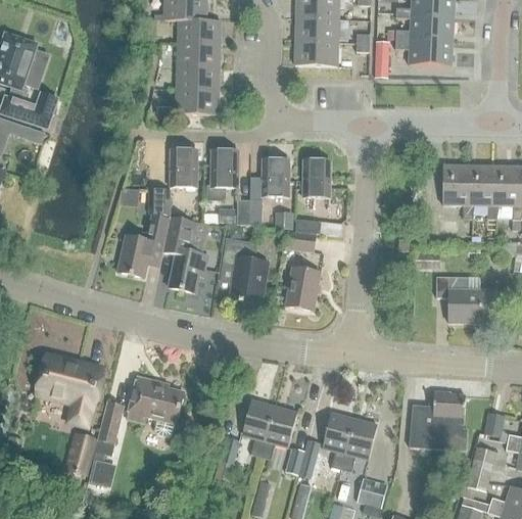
[(164,0),(163,18),(163,19),(178,19),(191,19),(206,19),(207,0),(164,0)]
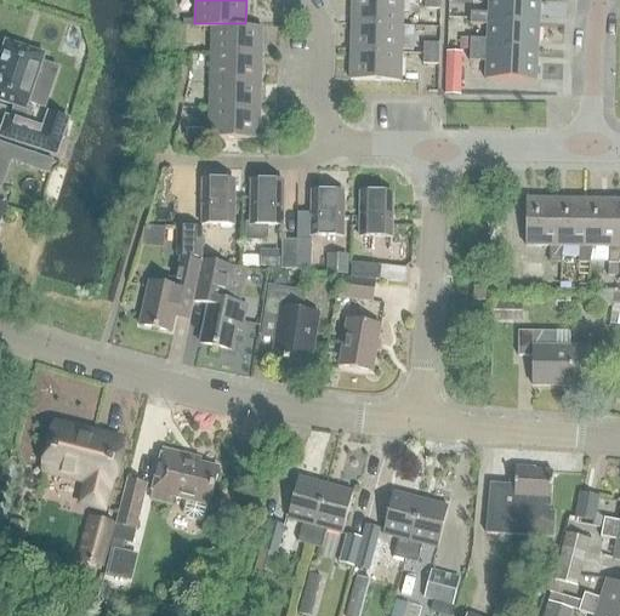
[(352,0),(352,20),(402,21),(402,0),(352,0)]
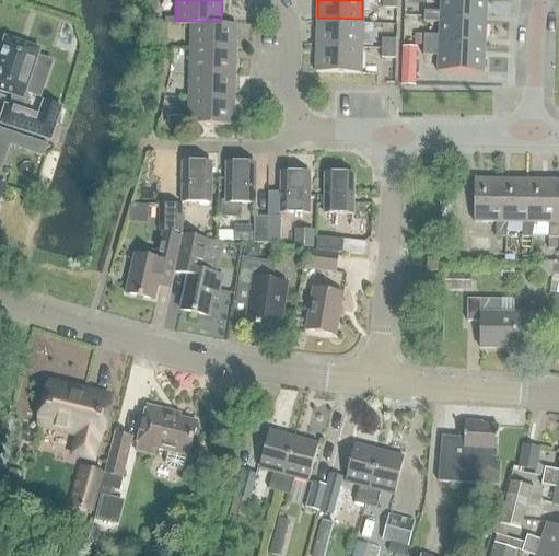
[(423,8),(423,19),(440,20),(440,19),(486,21),(487,0),(440,0),(440,9),(423,8)]
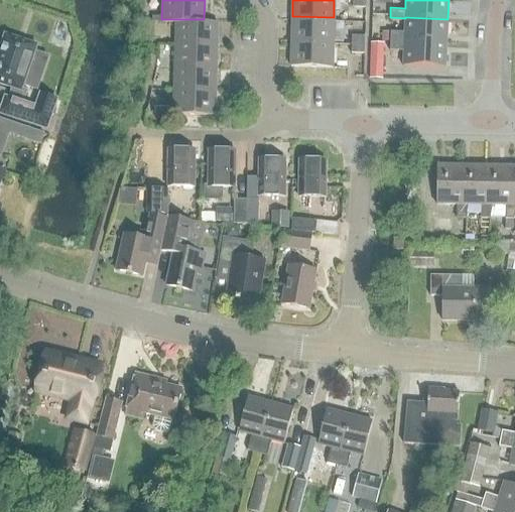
[(292,16),(291,40),(334,41),(334,17),(292,16)]
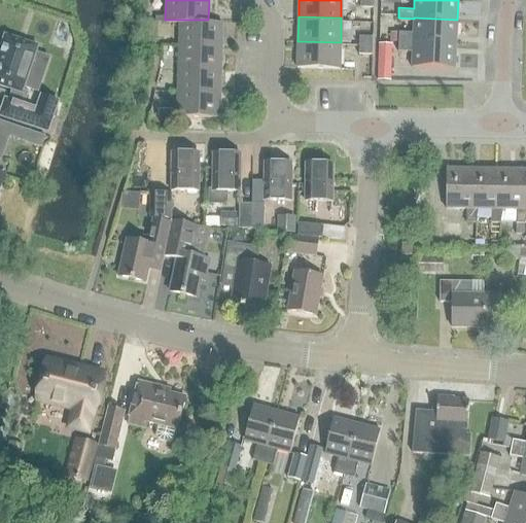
[(414,19),(413,30),(398,30),(398,39),(456,42),(457,20),(414,18),(414,19)]
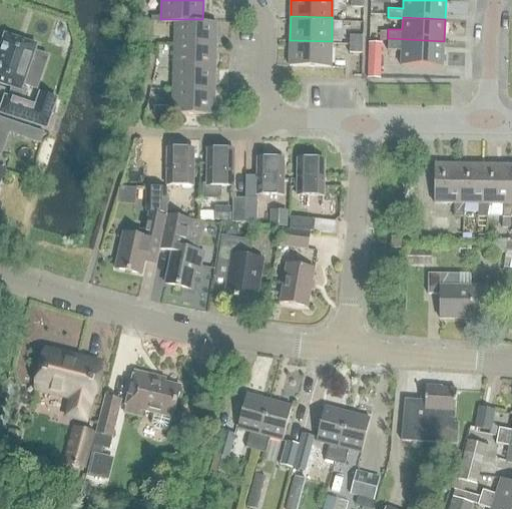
[(187,19),(174,19),(173,42),(215,43),(216,19),(202,19),(187,19)]
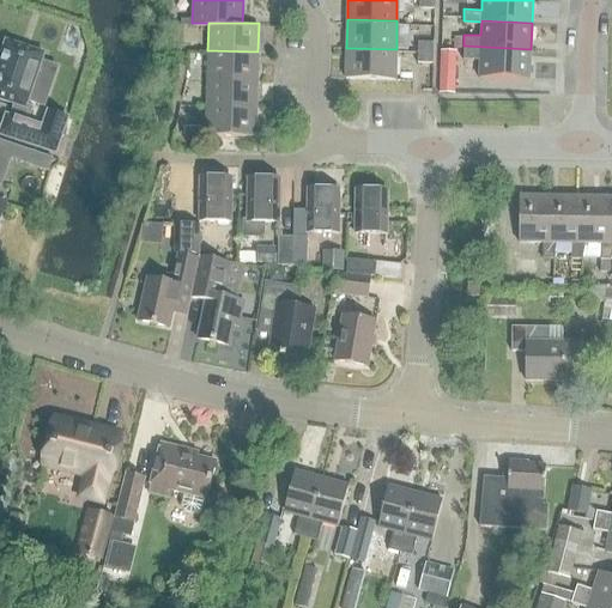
[(6,38),(0,54),(0,96),(14,102),(10,114),(6,113),(0,129),(0,132),(31,143),(56,151),(64,132),(68,116),(49,109),(43,125),(38,123),(28,120),(34,103),(28,102),(29,97),(42,59),(44,52),(6,38)]
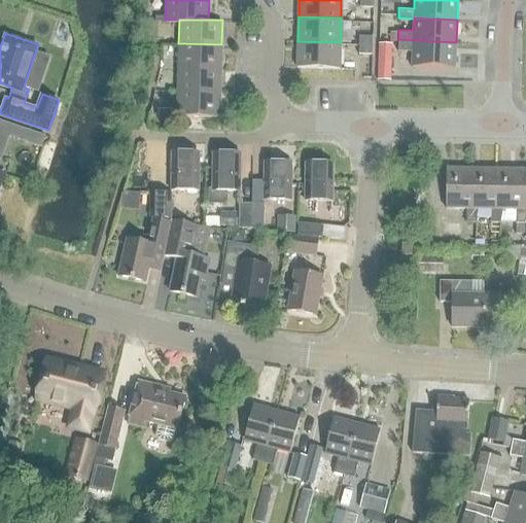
[(372,43),(372,35),(359,34),(358,43),(372,43)]
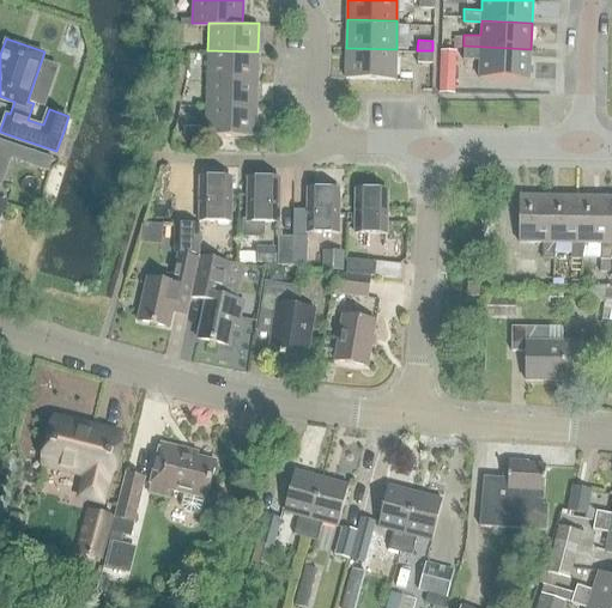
[(479,76),(529,78),(531,49),(464,46),(462,58),(479,58),(479,76)]
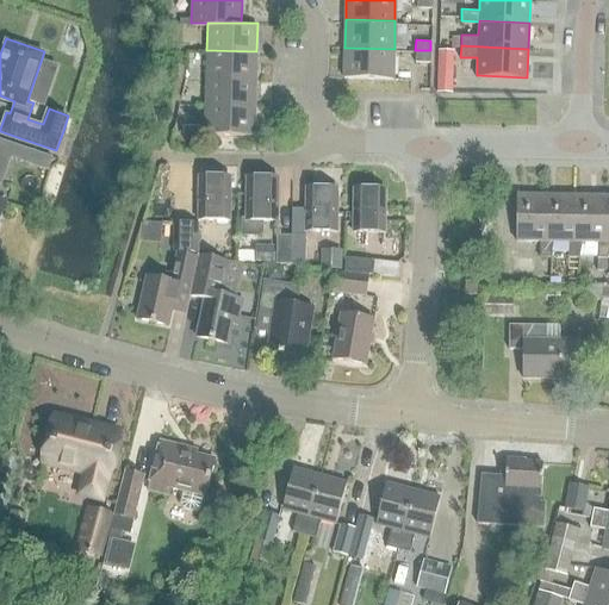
[(395,49),(345,48),(345,75),(393,76),(395,49)]
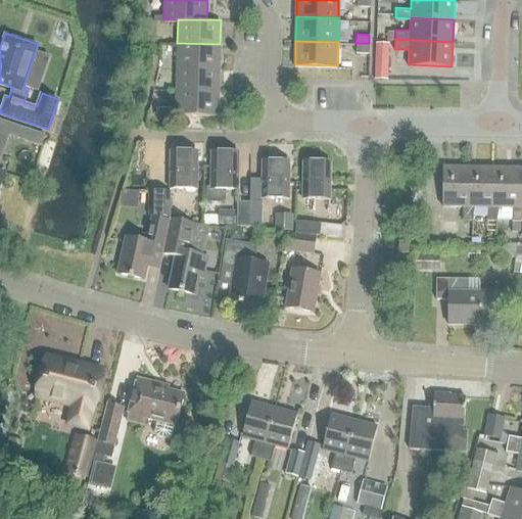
[(376,41),(375,77),(387,77),(389,41),(376,41)]
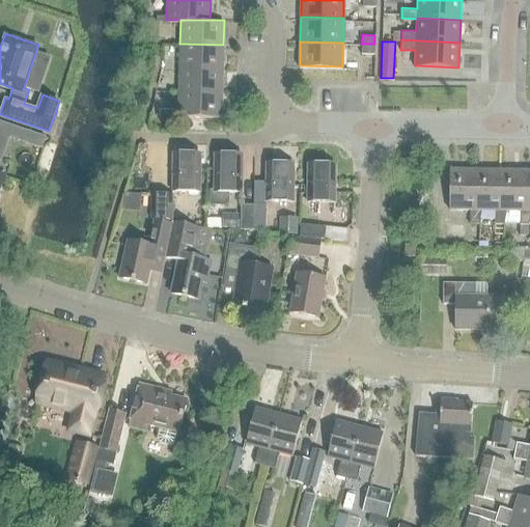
[(179,44),(179,68),(223,70),(223,45),(179,44)]
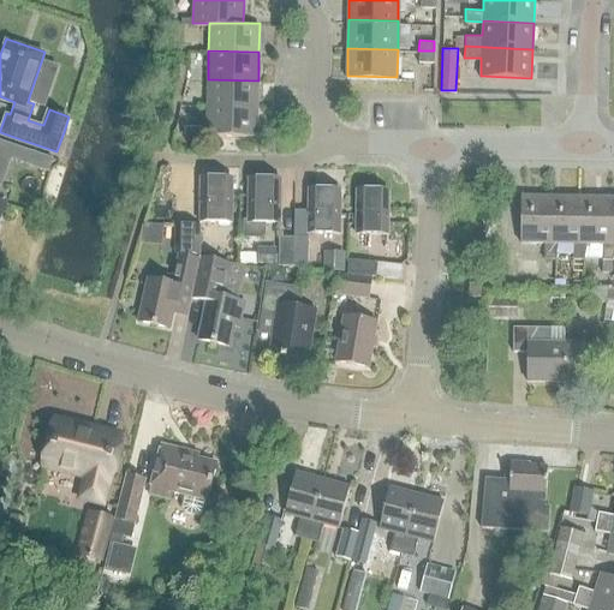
[(418,51),(418,60),(433,61),(434,51),(418,51)]
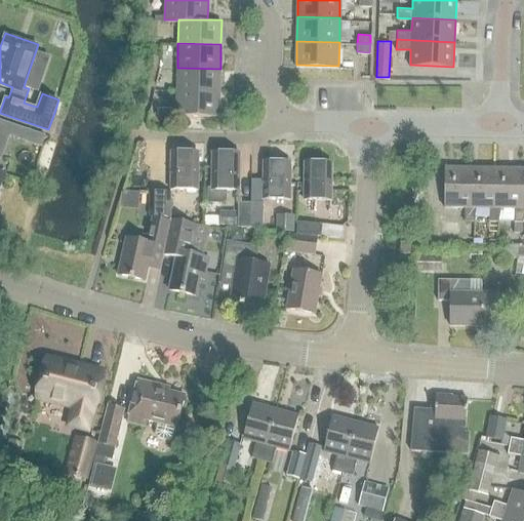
[(177,68),(176,90),(219,91),(220,69),(177,68)]
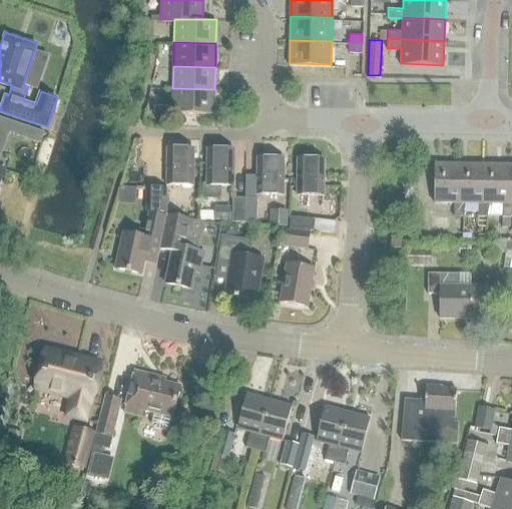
[(214,89),(172,88),(172,111),(213,112),(214,89)]
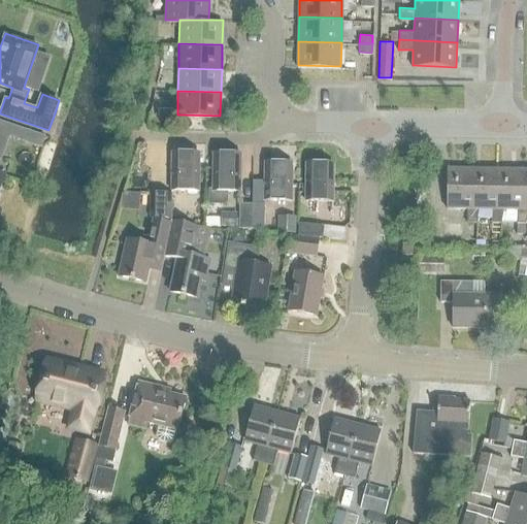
[(171,188),(198,189),(199,152),(172,151),(171,188)]
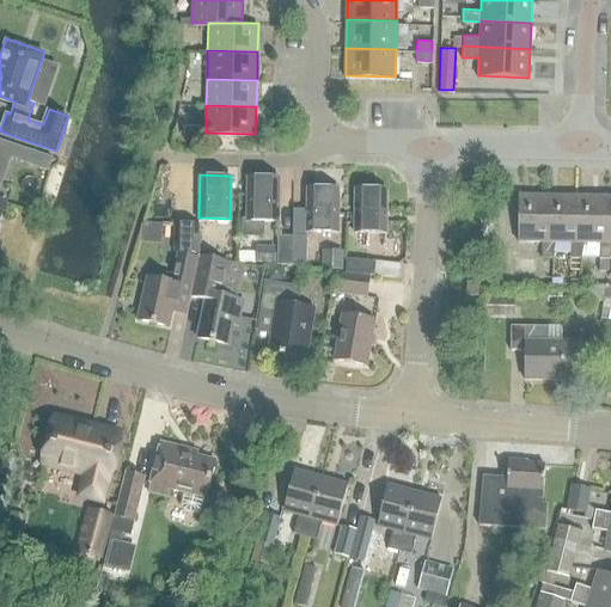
[(277,219),(279,176),(248,176),(246,218),(243,218),(243,233),(260,233),(263,231),(263,219),(277,219)]
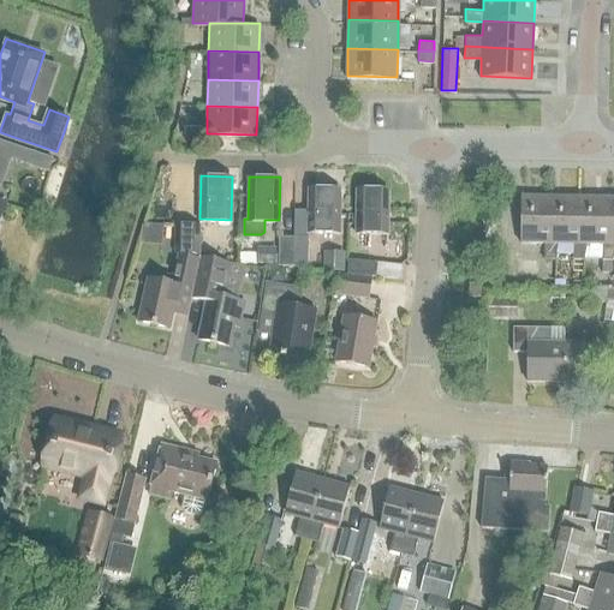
[(308,231),(339,231),(340,187),(309,187),(308,231)]
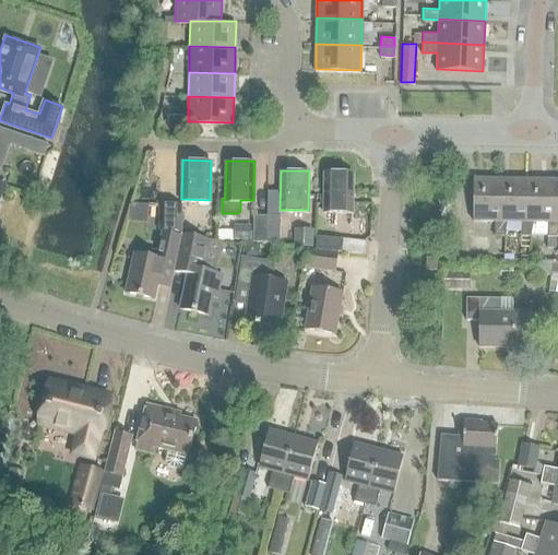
[(323,210),(353,211),(353,172),(324,170),(323,210)]
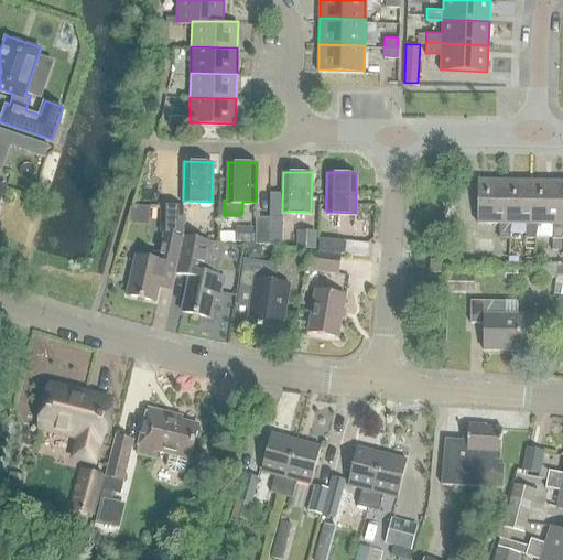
[(509,233),(511,218),(505,218),(505,175),(478,175),(477,217),(499,218),(499,233),(509,233)]
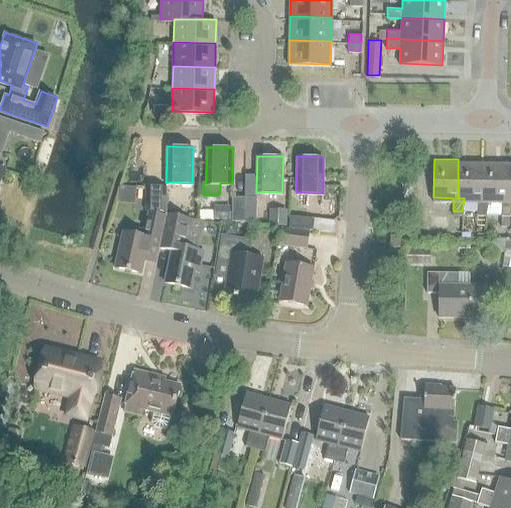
[(458,198),(464,198),(477,198),(477,211),(486,212),(488,198),(482,198),(482,160),(458,159),(458,198)]
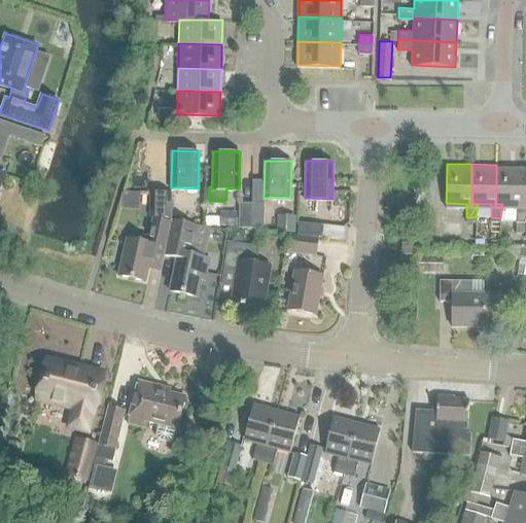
[(521,165),(496,165),(496,204),(502,204),(516,204),(516,218),(525,218),(525,204),(521,204),(521,165)]
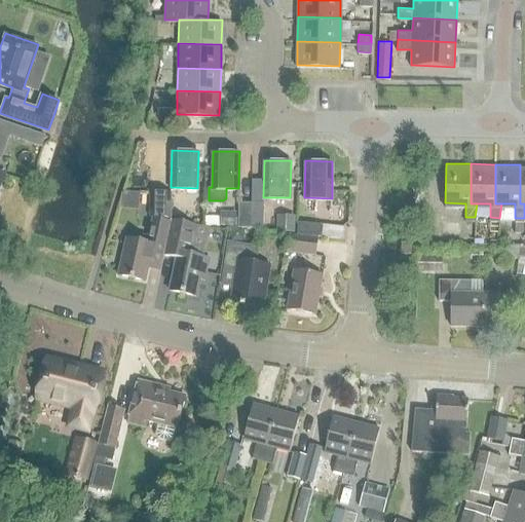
[(150,214),(156,215),(158,216),(171,216),(171,191),(150,190),(150,214)]
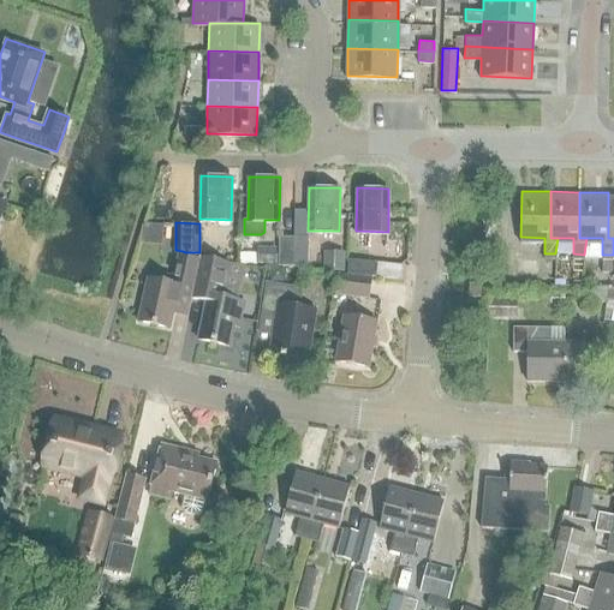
[(279,263),(293,263),(293,234),(279,234),(279,263)]
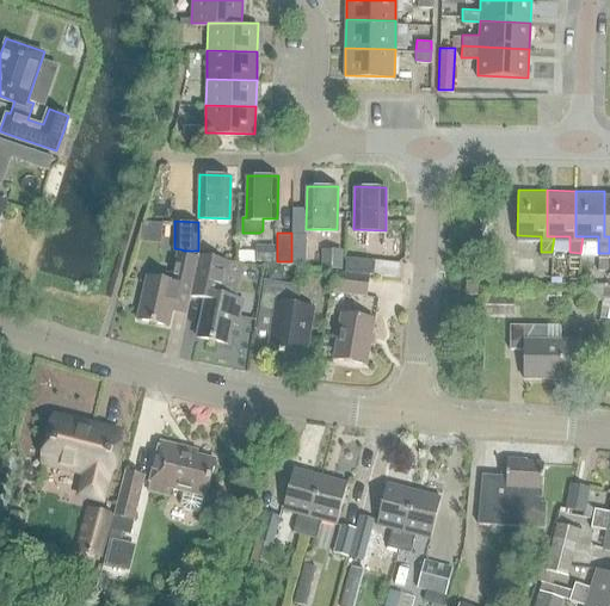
[(291,261),(306,263),(306,234),(291,233),(291,261)]
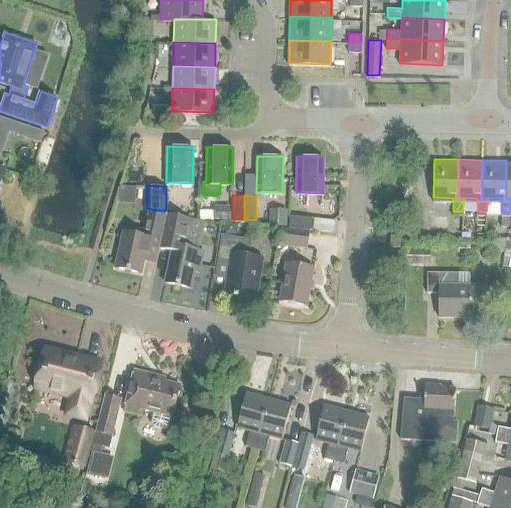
[(156,261),(159,246),(160,241),(166,213),(152,209),(146,235),(123,230),(115,265),(141,271),(144,259),(156,261)]
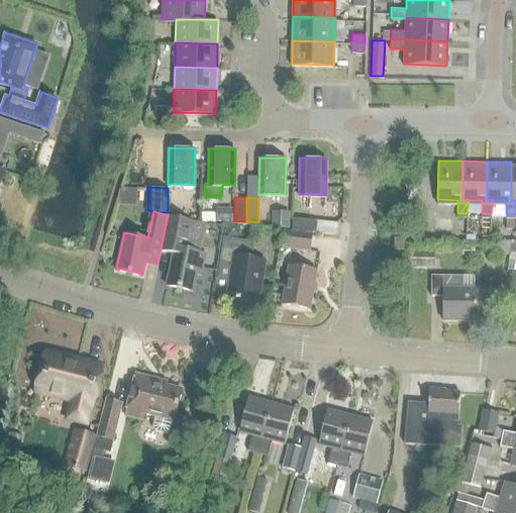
[(162,243),(161,248),(174,250),(167,283),(193,289),(198,266),(202,267),(205,251),(186,247),(192,219),(168,215),(162,243)]
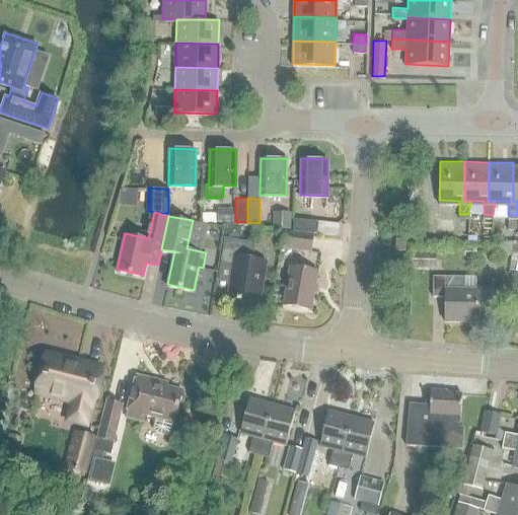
[(293,229),(317,232),(318,220),(294,217),(293,229)]
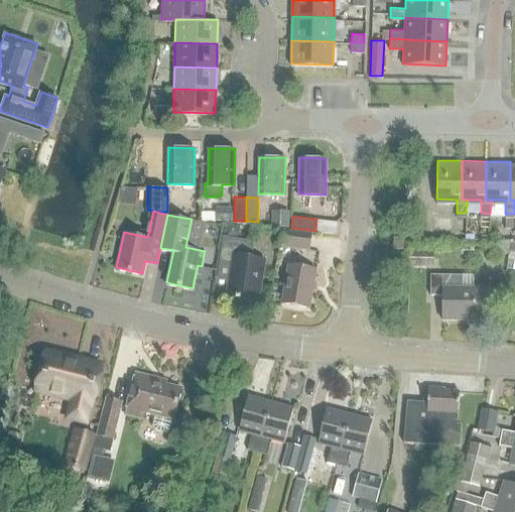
[(281,244),(309,248),(311,232),(283,228),(281,244)]
